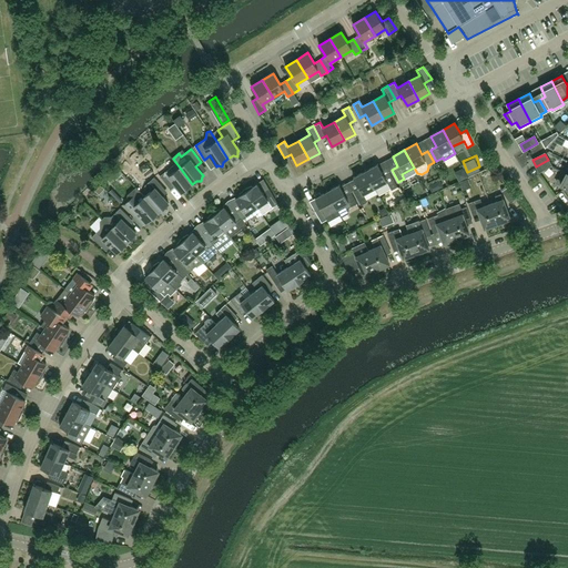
[(548,160),(536,166),(539,172),(551,165),(548,160)]
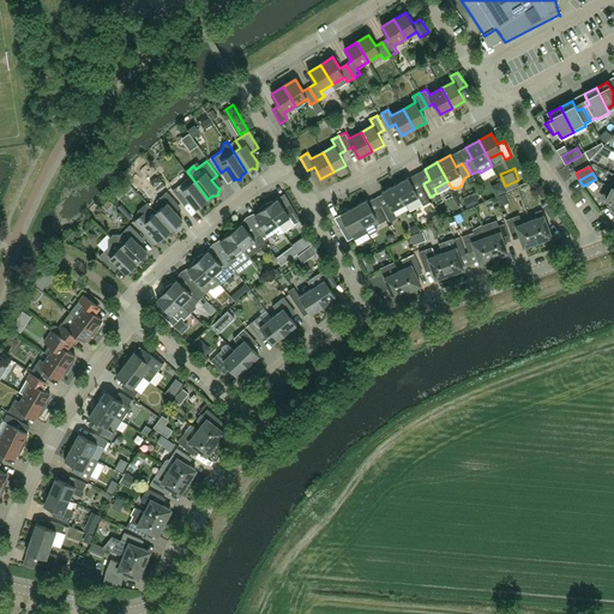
[(396,185),(405,203),(409,210),(409,209),(421,203),(423,205),(429,203),(421,185),(414,188),(408,178),(396,185)]
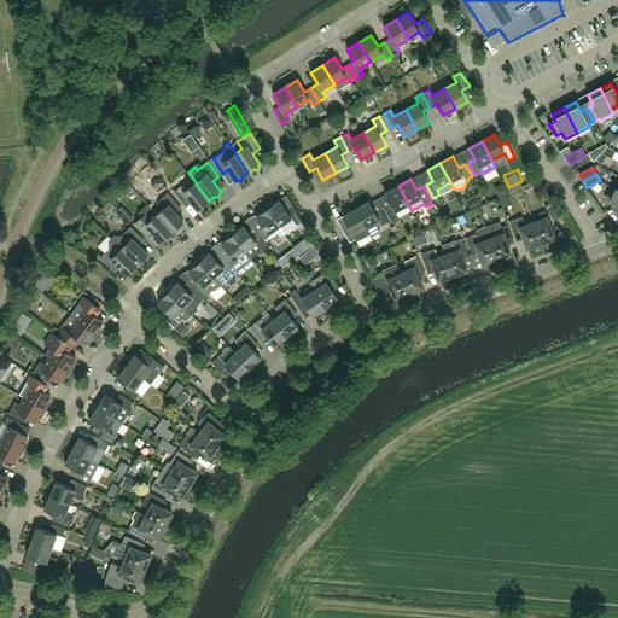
[(198,209),(204,209),(204,204),(209,200),(196,182),(188,187),(185,182),(174,191),(184,203),(190,199),(197,209),(198,209)]
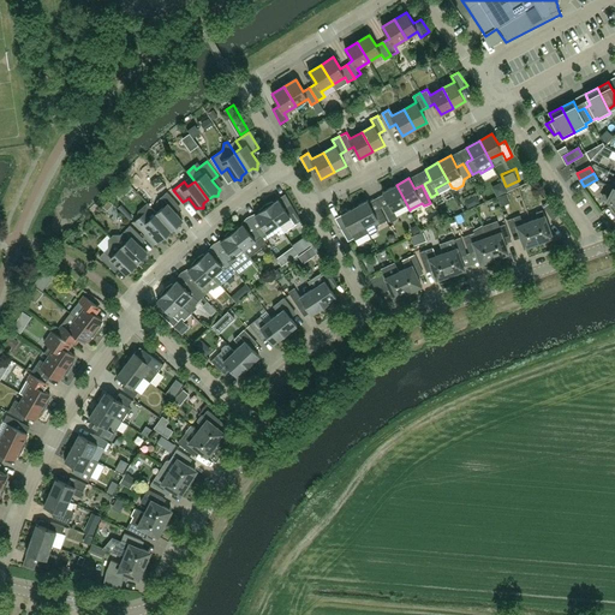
[(393,210),(406,203),(396,185),(383,192),(389,203),(382,207),(390,222),(398,219),(393,210)]
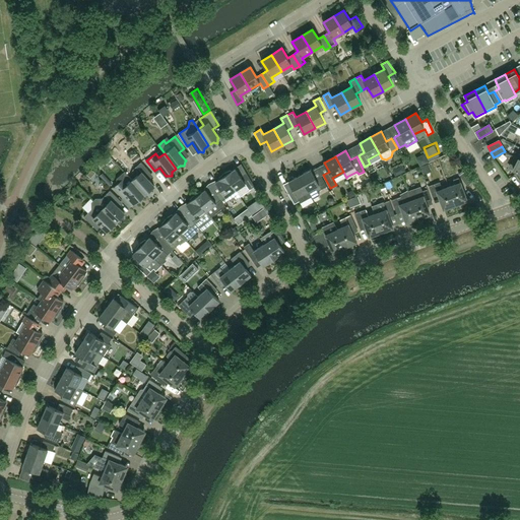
[(519,159),(515,156),(510,167),(517,171),(516,173),(519,178),(519,159)]
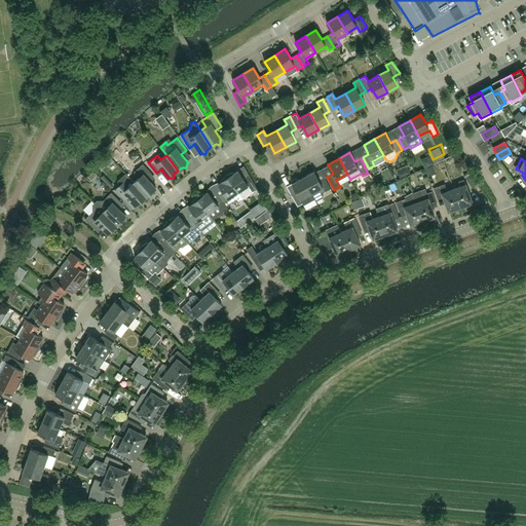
[(147,196),(151,193),(155,193),(155,189),(156,188),(149,180),(153,176),(143,164),(134,172),(139,178),(134,182),(147,196)]
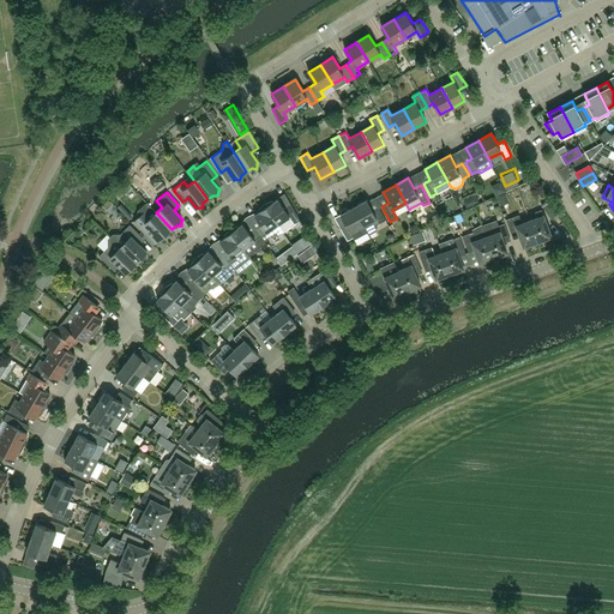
[(465,196),(467,202),(477,199),(476,192),(465,196)]
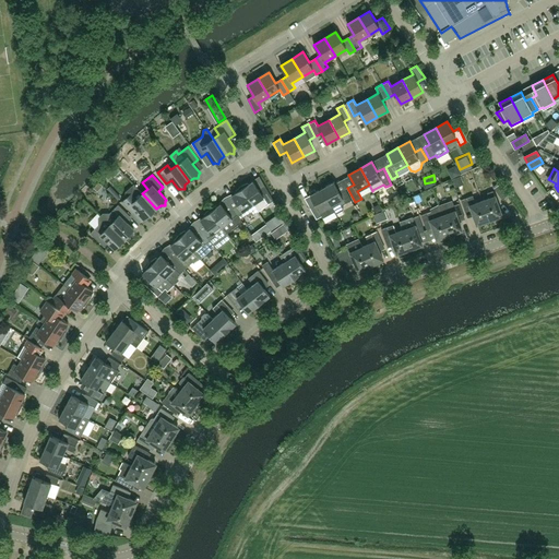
[(274,202),(265,187),(260,191),(253,181),(249,185),(248,183),(241,186),(241,187),(258,212),(259,211),(257,209),(266,202),(268,204),(273,201),(274,202)]
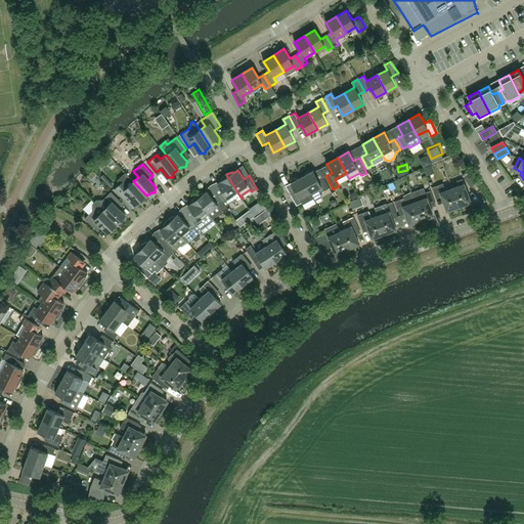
[(313,171),(302,176),(310,192),(313,198),(314,200),(321,195),(321,191),(330,188),(323,177),(318,180),(313,171)]
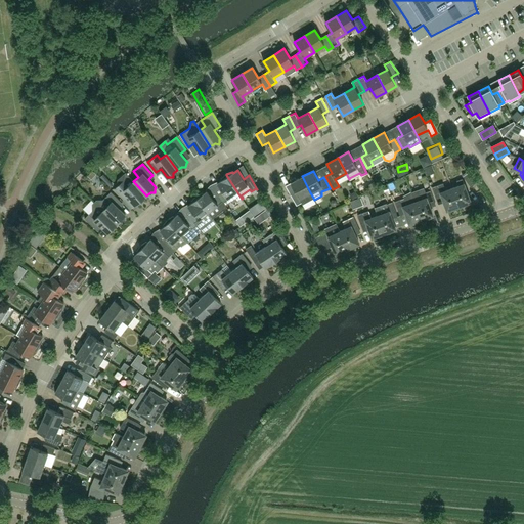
[(463,175),(471,187),(476,183),(468,171),(463,175)]
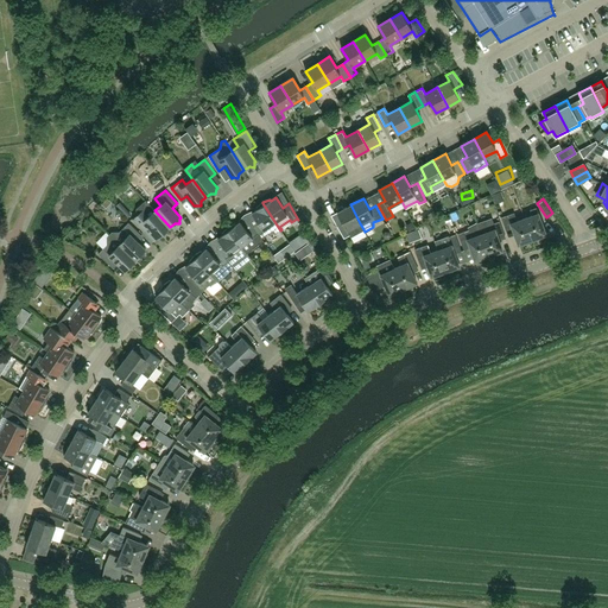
[(159,236),(165,236),(165,232),(170,227),(154,210),(146,201),(137,209),(137,214),(138,215),(133,219),(153,241),(158,236),(159,236)]
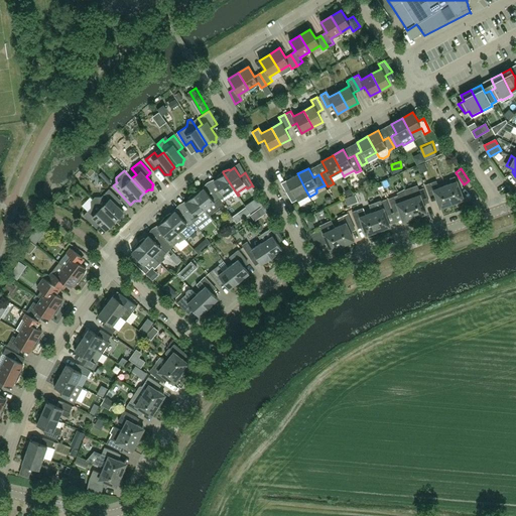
[(214,180),(220,189),(215,192),(222,203),(231,197),(233,199),(238,196),(223,172),(222,172),(218,176),(218,177),(214,180)]
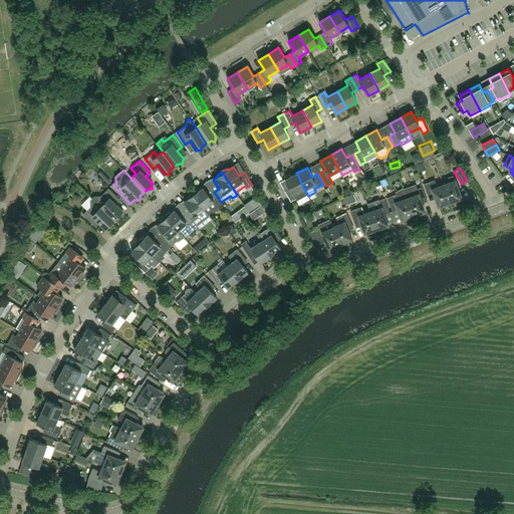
[(297,200),(307,194),(304,189),(296,173),(285,179),(290,188),(285,191),(291,202),(296,199),(297,200)]
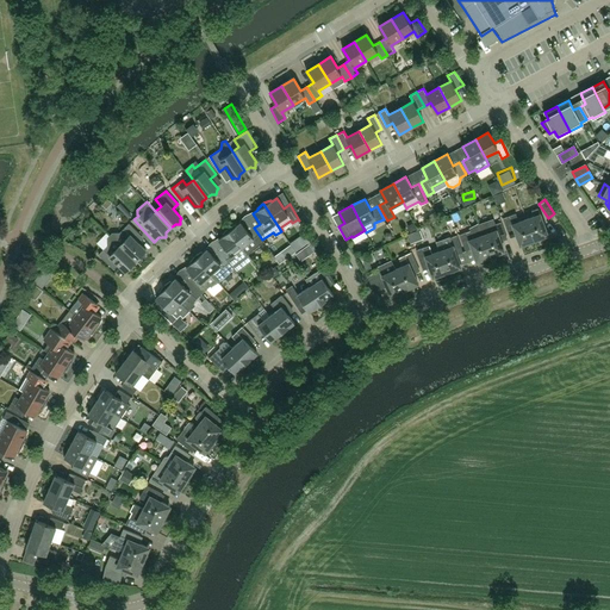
[(548,235),(539,209),(531,211),(534,216),(527,219),(534,240),(548,235)]
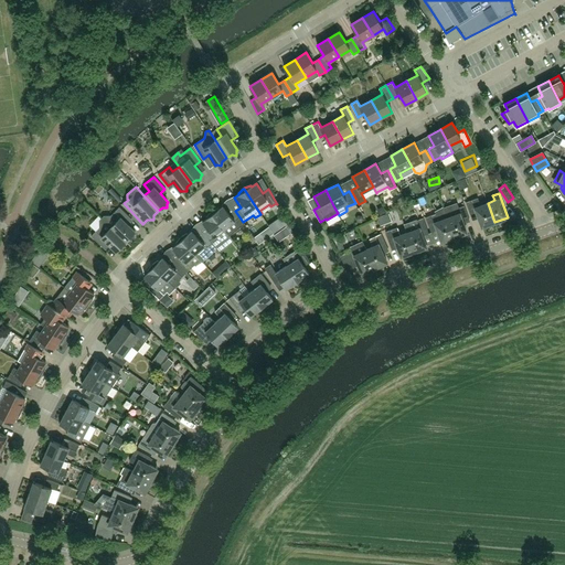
[(482,226),(494,222),(488,203),(480,205),(478,198),(466,202),(471,217),(478,215),(482,226)]
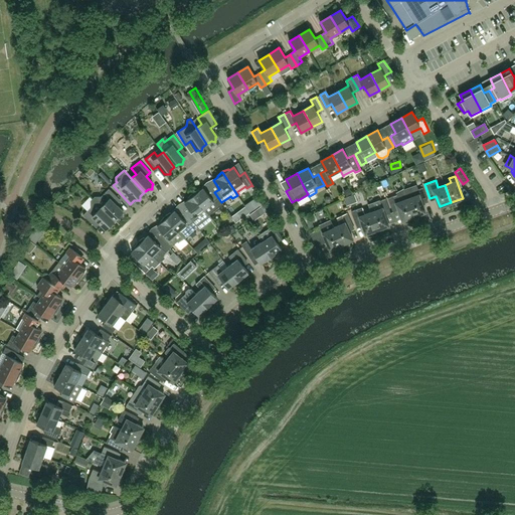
[(404,190),(414,216),(425,211),(421,201),(427,199),(423,187),(417,189),(416,185),(404,190)]
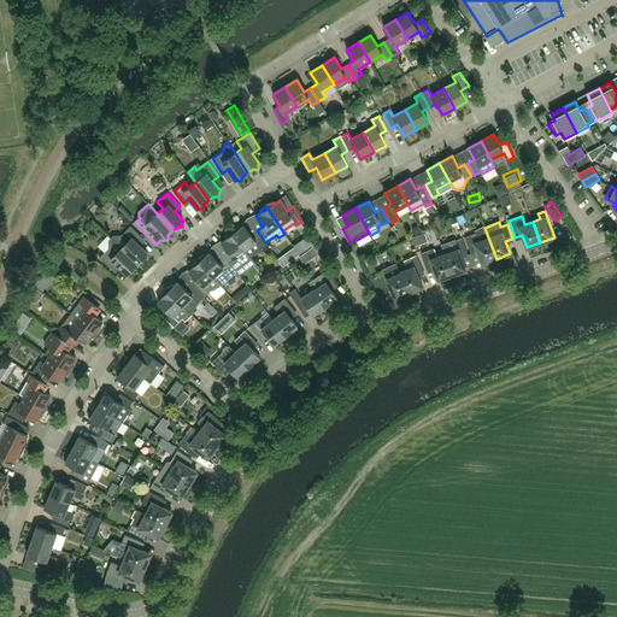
[(111,239),(137,264),(142,259),(147,259),(147,254),(148,253),(139,244),(144,239),(130,225),(121,236),(113,236),(111,239)]
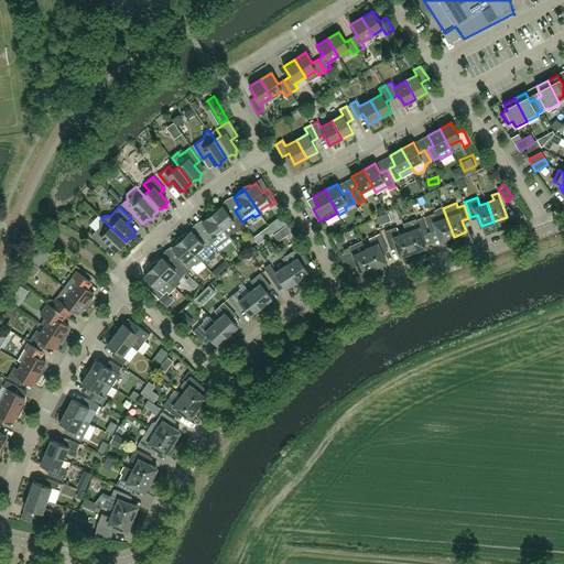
[(245,224),(242,221),(235,210),(230,215),(223,206),(218,209),(217,208),(212,210),(210,212),(225,229),(229,235),(245,224)]
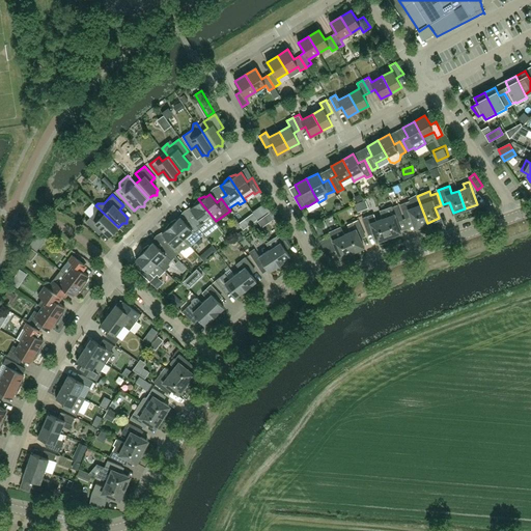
[(411,217),(415,227),(427,223),(417,196),(410,199),(410,201),(400,204),(406,219),(411,217)]
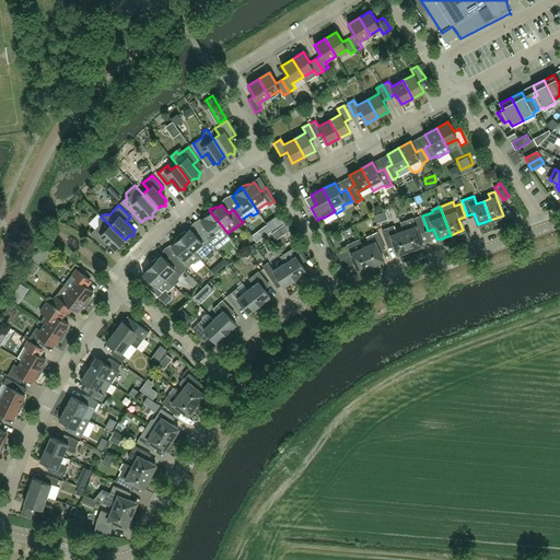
[(387,209),(376,212),(378,220),(389,217),(387,209)]
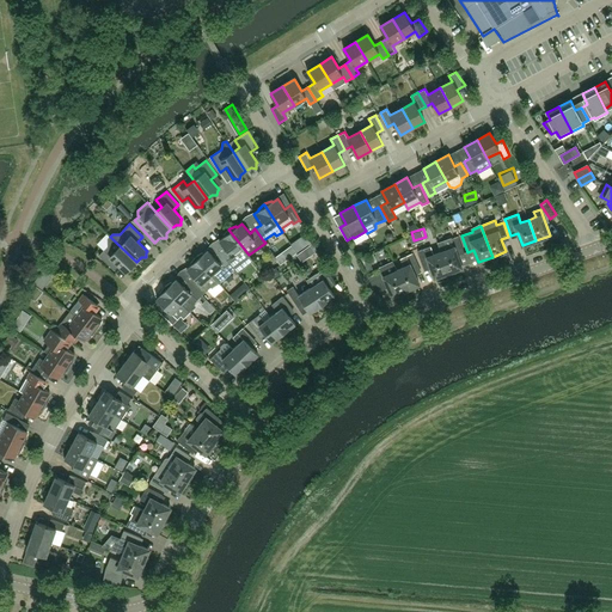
[(233,268),(249,255),(244,249),(228,230),(228,231),(224,236),(225,237),(220,240),(227,250),(222,255),(231,265),(233,268)]
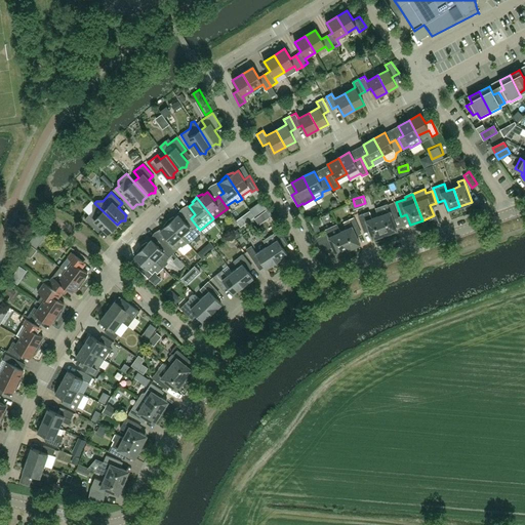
[(375,209),(378,216),(385,234),(397,230),(393,219),(399,216),(393,202),(375,209)]
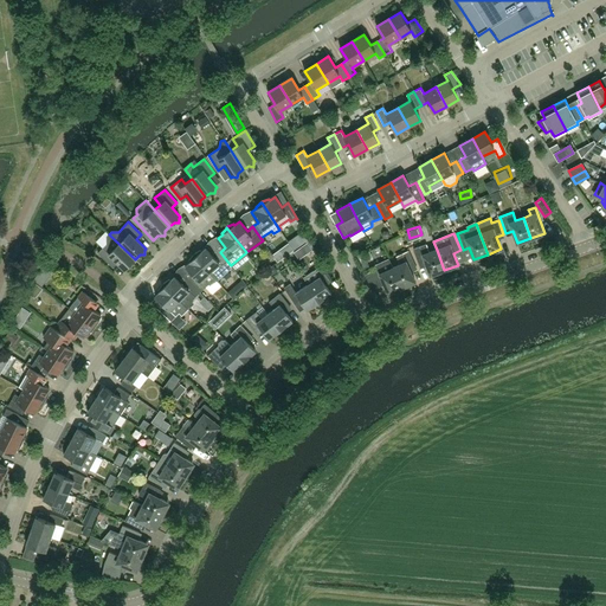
[(126,269),(131,269),(131,263),(135,259),(109,234),(107,237),(108,243),(98,253),(110,265),(116,260),(126,269)]
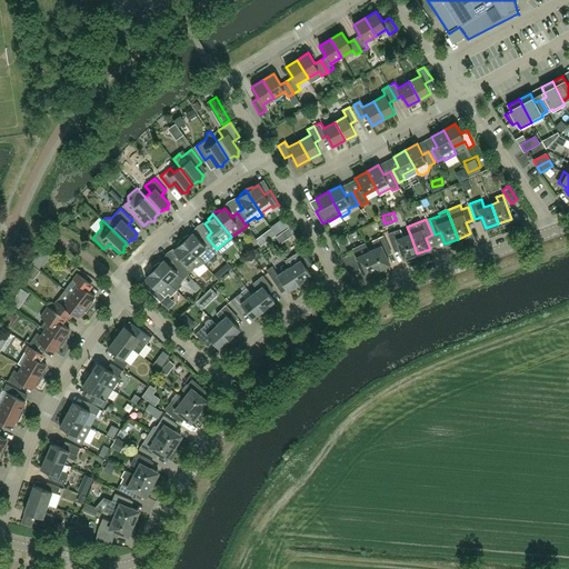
[(417,253),(410,235),(402,237),(400,229),(388,233),(393,249),(400,247),(405,258),(417,253)]
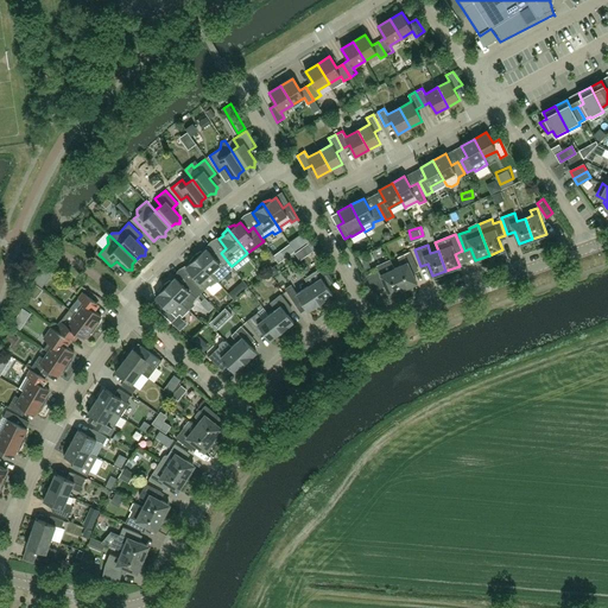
[(229,264),(221,253),(215,258),(207,248),(202,252),(201,251),(195,254),(195,255),(216,280),(233,267),(232,266),(229,264)]
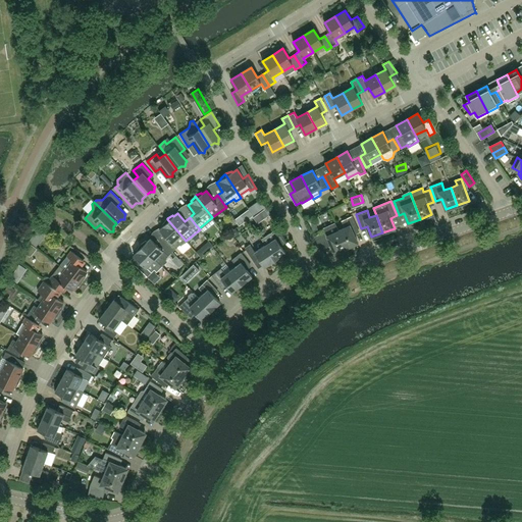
[(359,229),(352,216),(342,221),(345,227),(338,230),(347,248),(358,243),(353,232),(359,229)]
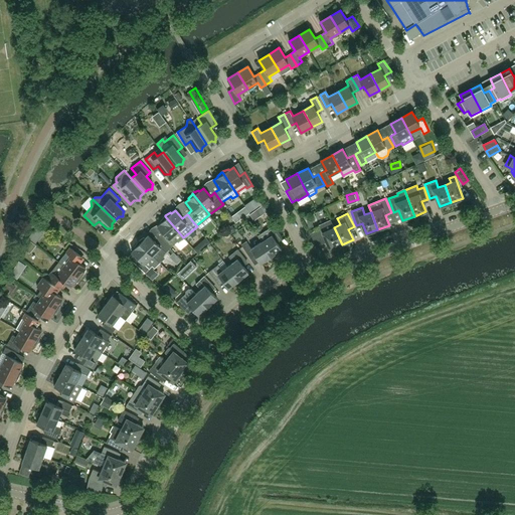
[(185,238),(183,237),(165,216),(164,217),(160,221),(161,222),(158,226),(165,233),(160,238),(170,248),(178,241),(178,242),(183,240),(185,238)]
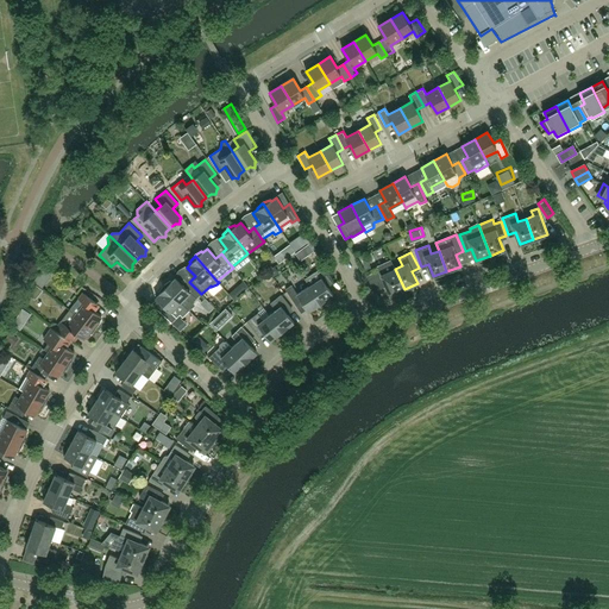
[(405,289),(395,269),(390,259),(377,265),(380,271),(374,274),(374,272),(366,276),(374,289),(380,286),(385,283),(391,295),(405,289)]
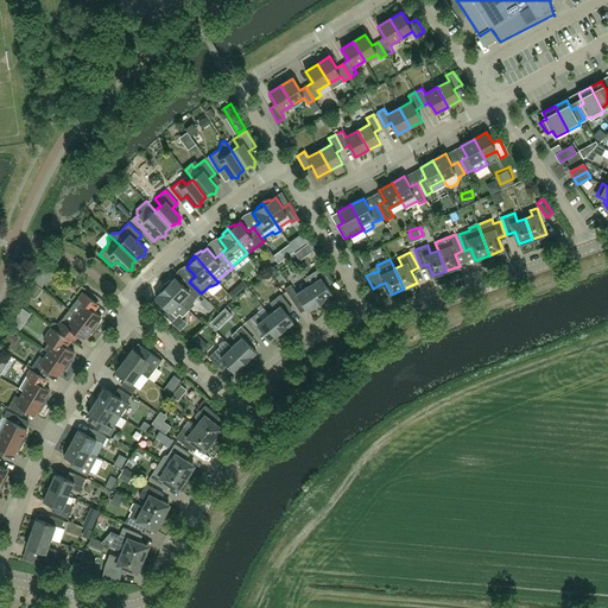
[(309,285),(321,303),(323,301),(324,301),(325,301),(327,301),(328,301),(329,301),(329,299),(330,298),(330,297),(330,296),(333,295),(325,284),(333,280),(325,267),(318,272),(317,270),(304,279),(309,285)]
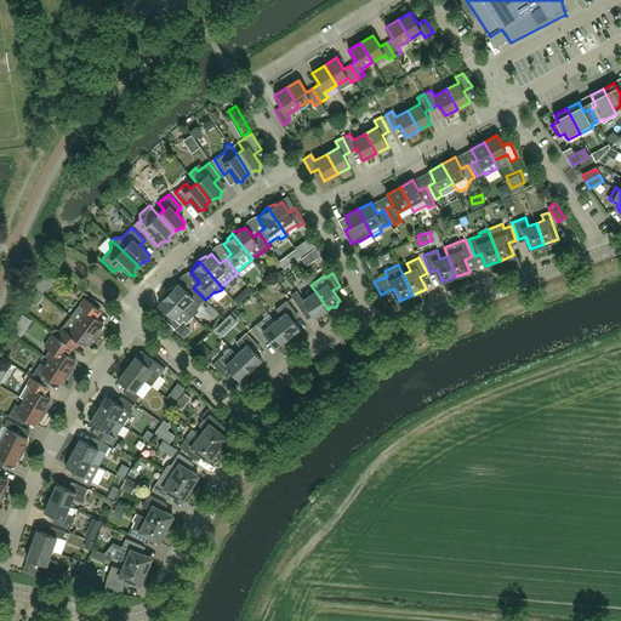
[(167,290),(167,291),(193,317),(195,314),(198,309),(197,308),(205,300),(193,288),(188,292),(180,283),(175,288),(174,286),(167,290)]
